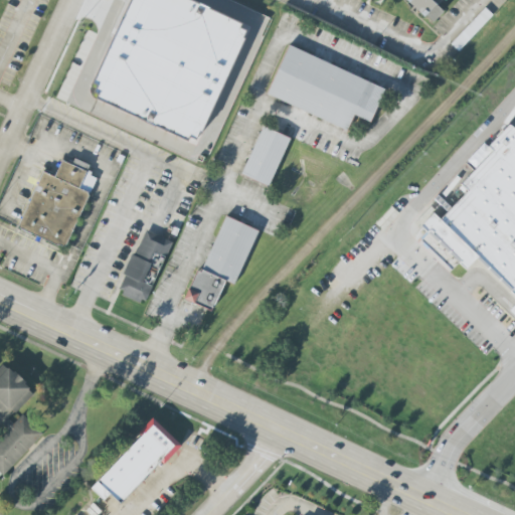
[(97,99),(99,95),(94,93),(97,87),(93,84),(131,0),(191,0),(242,23),(239,28),(245,31),(242,38),(245,39),(201,134),(200,134),(196,140),(189,137),(188,141),(97,99)]
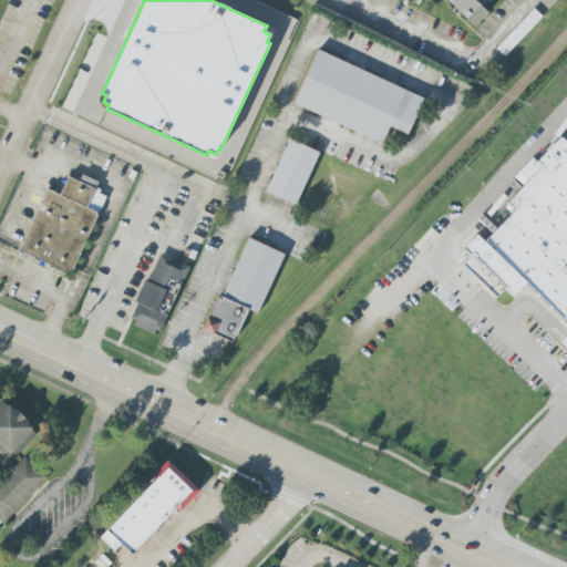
[(450,0),(475,27),(490,12),(484,6),(490,0),(450,0)]
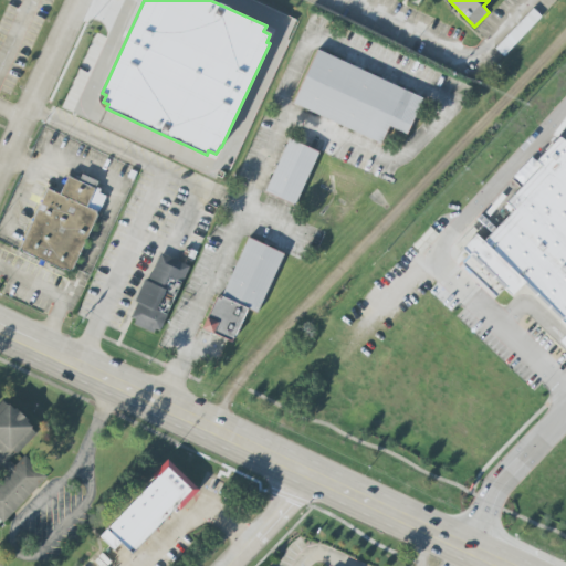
[(533,9),(494,49),(503,56),(542,18),(533,9)]
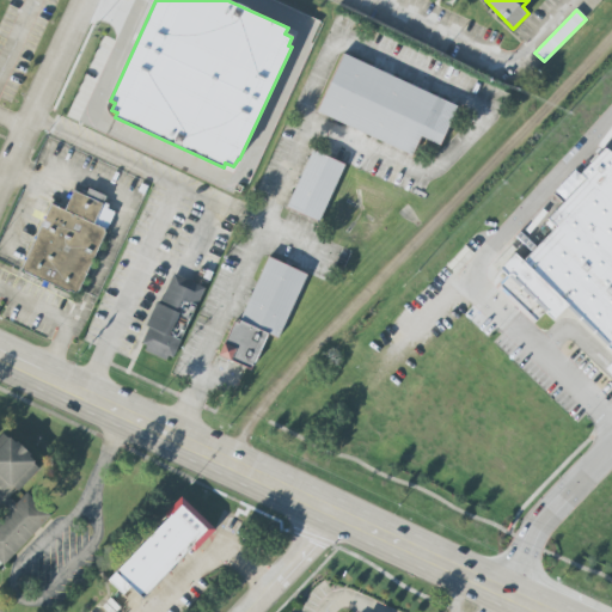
[(343,54),(317,111),(411,157),(421,138),(440,146),(458,108),(343,54)]
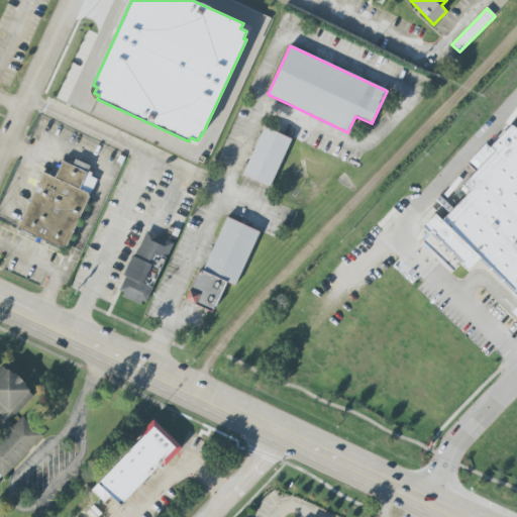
[(264,127),(241,175),(270,188),(292,140),(264,127)]
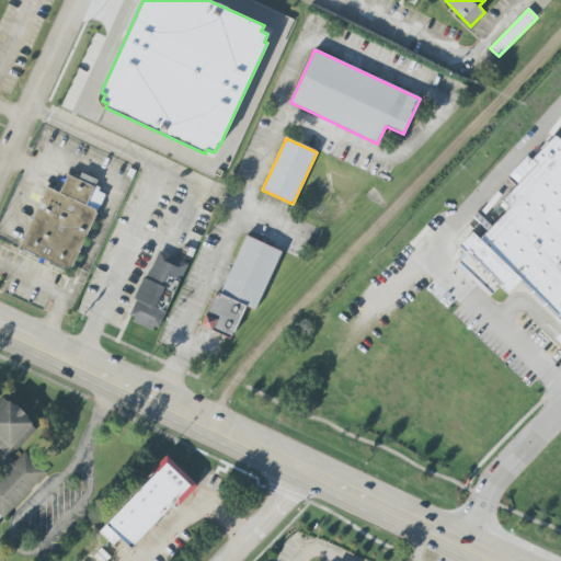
[(560,145),(469,241),(560,329),(560,145)]
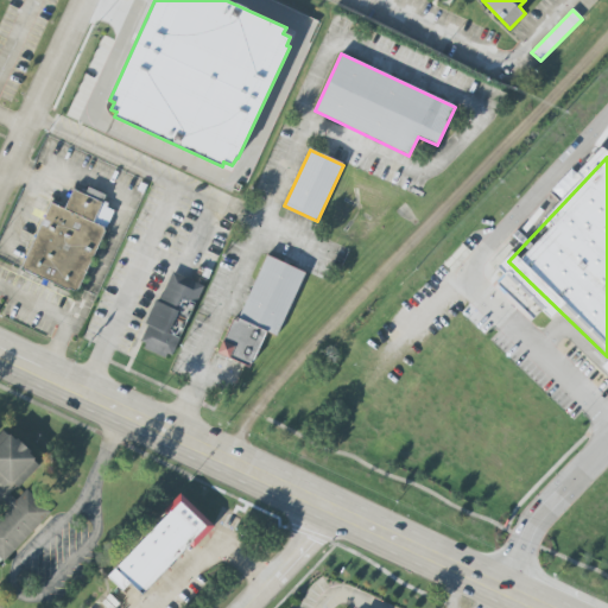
[(78,293),(113,210),(103,206),(108,196),(88,188),(86,195),(74,190),(65,209),(50,203),(23,270),(78,293)]
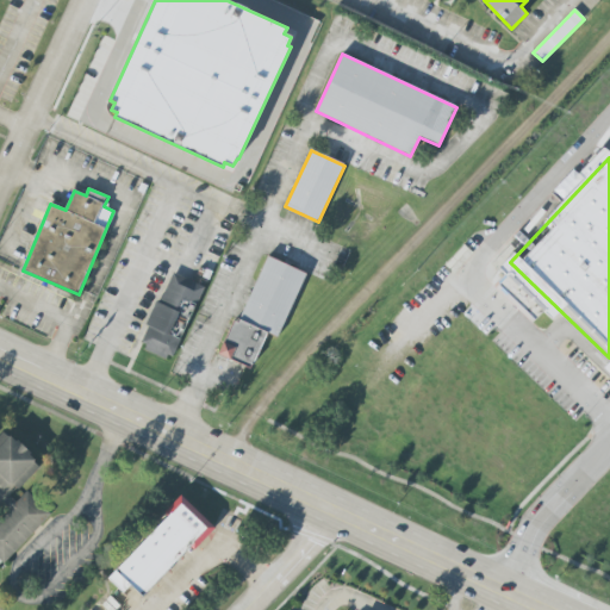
[(278,336),(240,319),(268,256),(306,273),(278,336)]
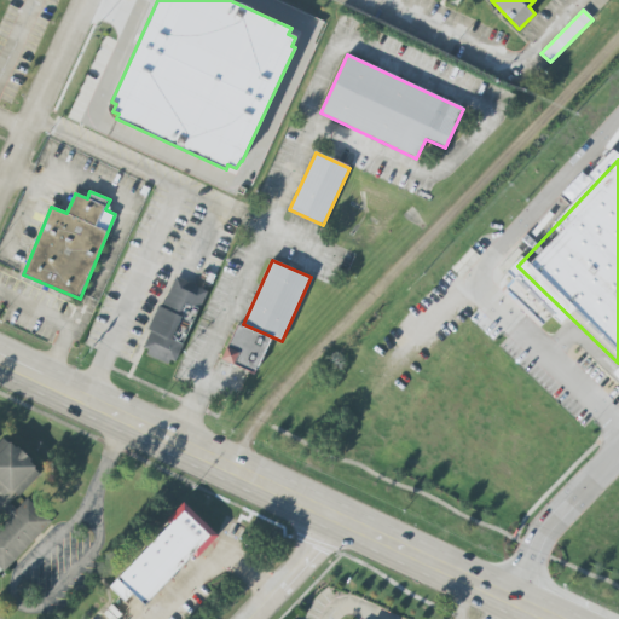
[(208,289),(174,277),(163,308),(157,306),(142,353),(174,365),(181,343),(172,340),(185,304),(201,308),(208,289)]
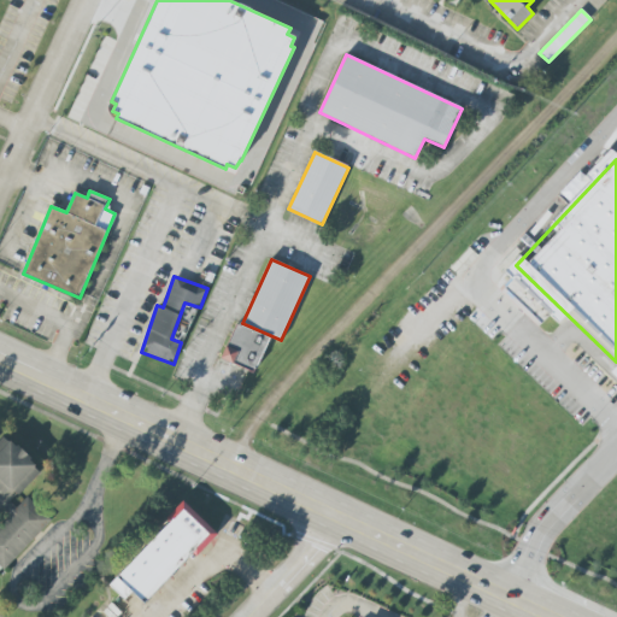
[(182,342),(198,309),(187,304),(171,338),(182,342)]
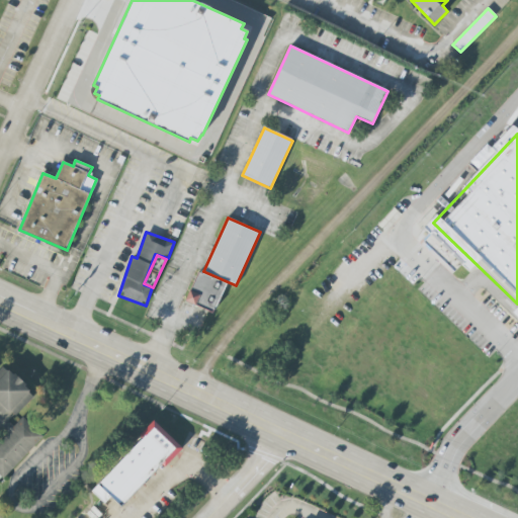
[(0,428),(6,435),(0,440),(0,475),(3,479),(44,437),(23,417),(14,426),(9,422),(35,396),(5,365),(0,370),(0,428)]
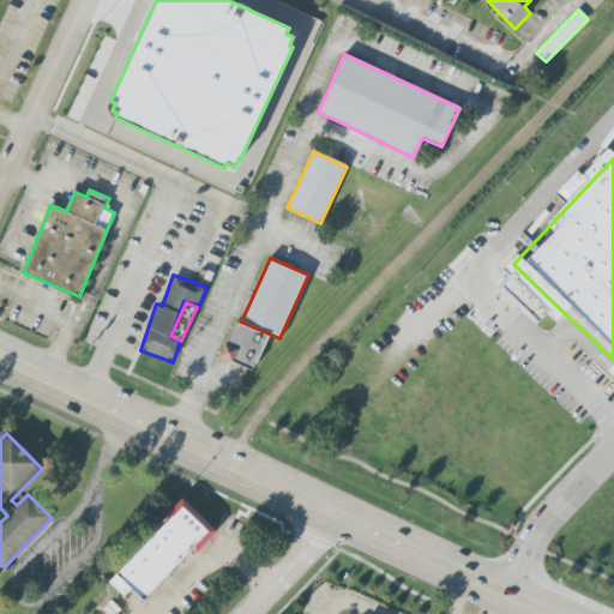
[(181,506),(108,583),(124,597),(131,590),(143,602),(209,531),(181,506)]
